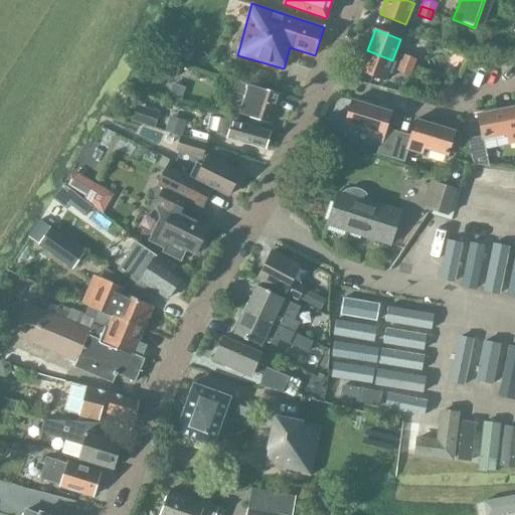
[(367,50),(359,71),(384,81),(392,60),(367,50)]
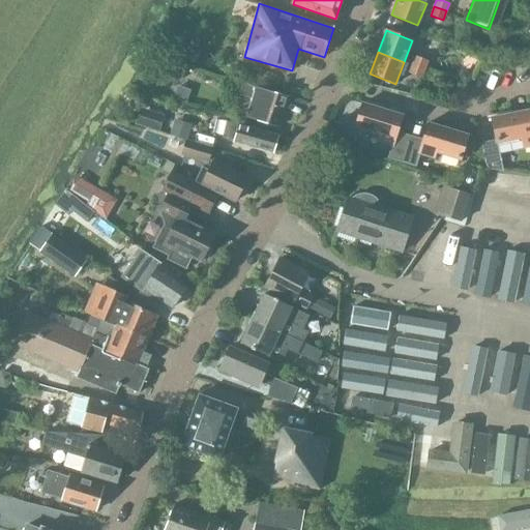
[(415,57),(412,65),(424,69),(428,61),(415,57)]
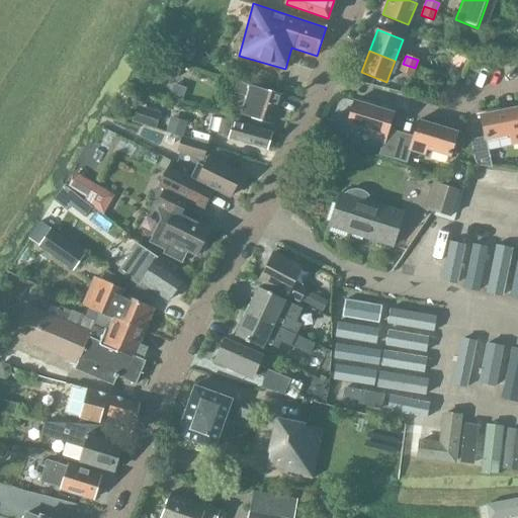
[(161,59),(157,72),(177,78),(181,66),(181,65),(161,59)]
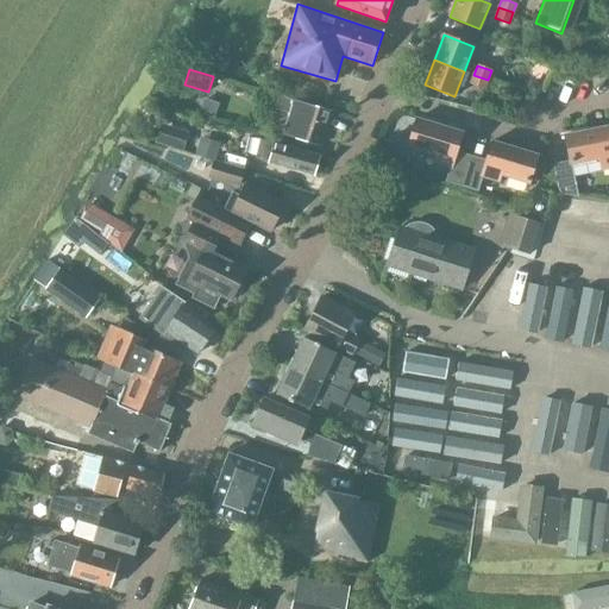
[(473,75),(470,85),(484,90),(488,80),(473,75)]
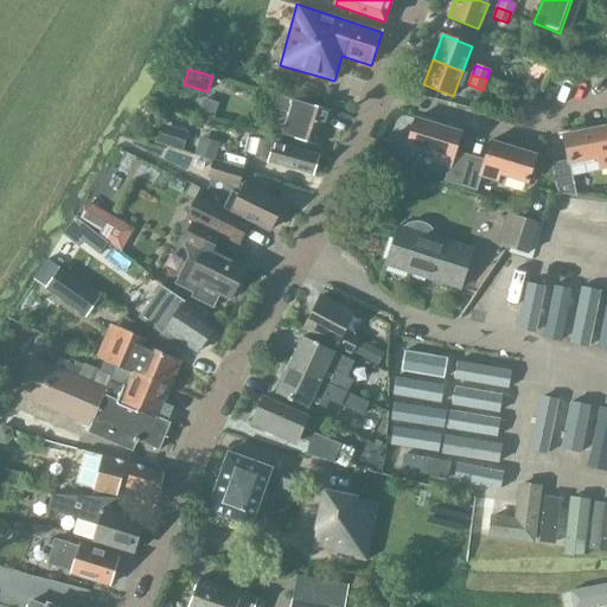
[(288,114),(281,134),(319,145),(330,112),(274,95),(270,108),(288,114)]
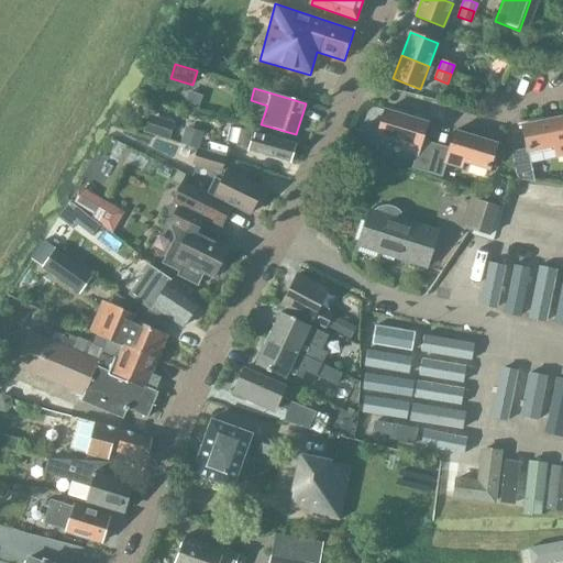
[(411,168),(427,173),(435,145),(421,142),(427,123),(385,110),(377,135),(404,144),(401,150),(416,154),(411,168)]
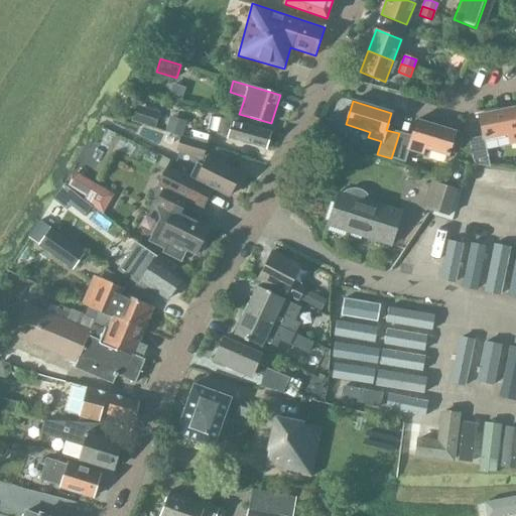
[(483,137),(469,139),(474,164),(488,164),(483,139),(508,134),(510,144),(515,143),(515,108),(478,116),(483,137)]
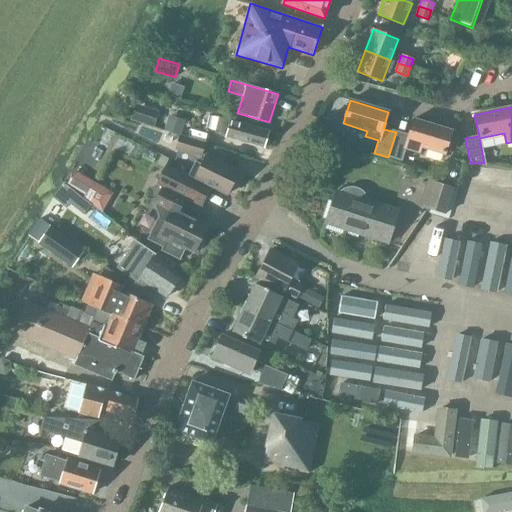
[(214,134),(264,148),(268,132),(219,117),(214,134)]
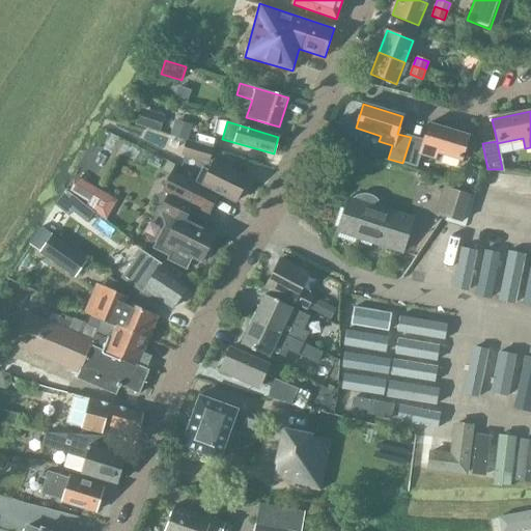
[(402,163),(417,168),(420,155),(435,159),(437,152),(460,160),(468,136),(428,124),(423,141),(411,137),(402,163)]
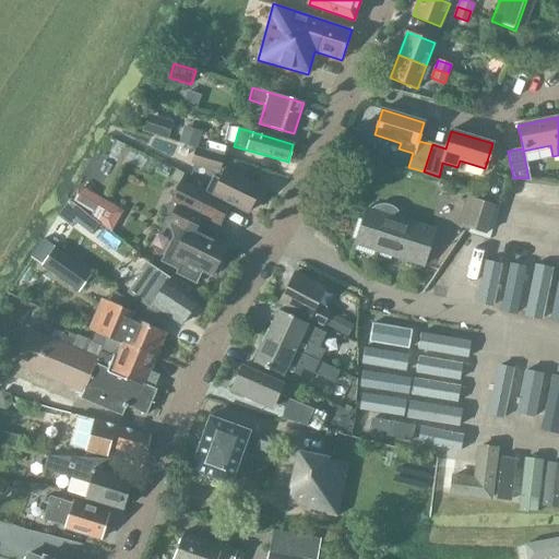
[(192,159),(219,168),(224,154),(197,145),(192,159)]
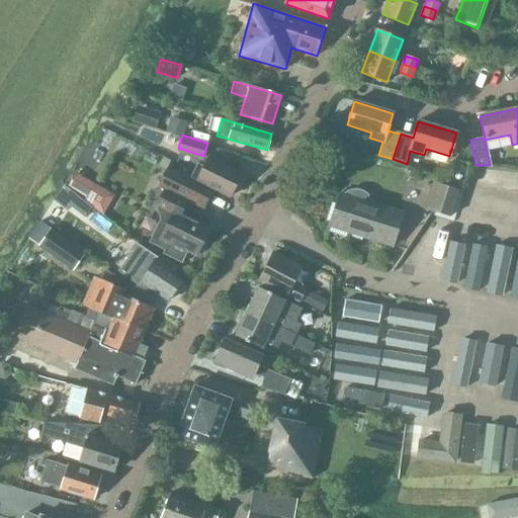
[(214,188),(230,196),(242,172),(209,155),(204,164),(199,161),(191,175),(214,188)]
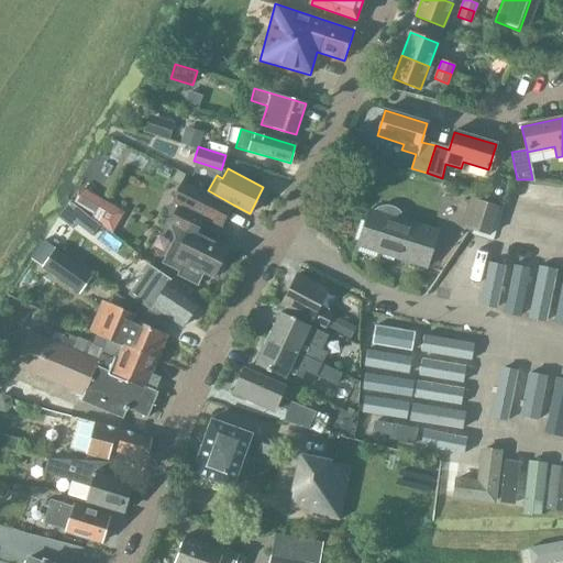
[(180,202),(206,216),(223,225),(233,206),(190,184),(180,202)]
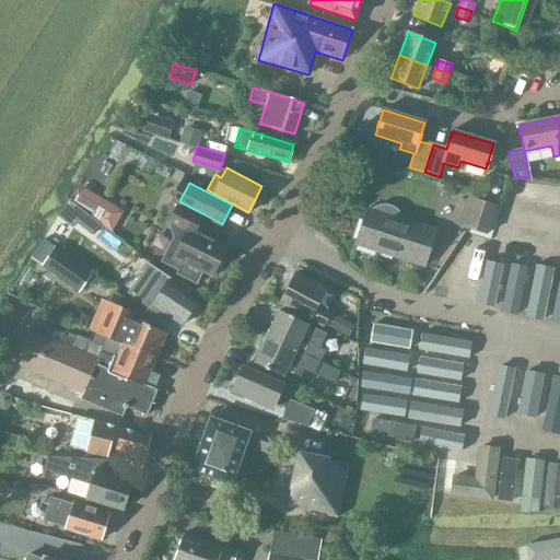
[(74,201),(94,213),(102,200),(82,188),(74,201)]
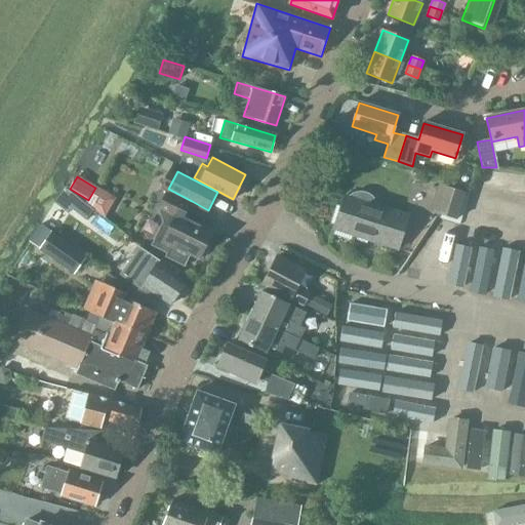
[(437,213),(456,219),(465,194),(445,188),(437,213)]
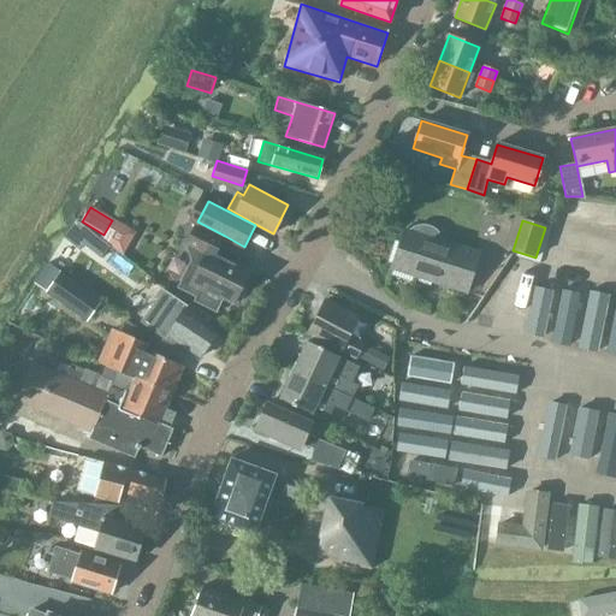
[(243,284),(250,271),(217,253),(225,236),(197,221),(185,243),(197,249),(179,286),(197,295),(196,300),(217,309),(223,297),(235,302),(236,300),(238,301),(242,300),(247,290),(246,286),(243,284)]
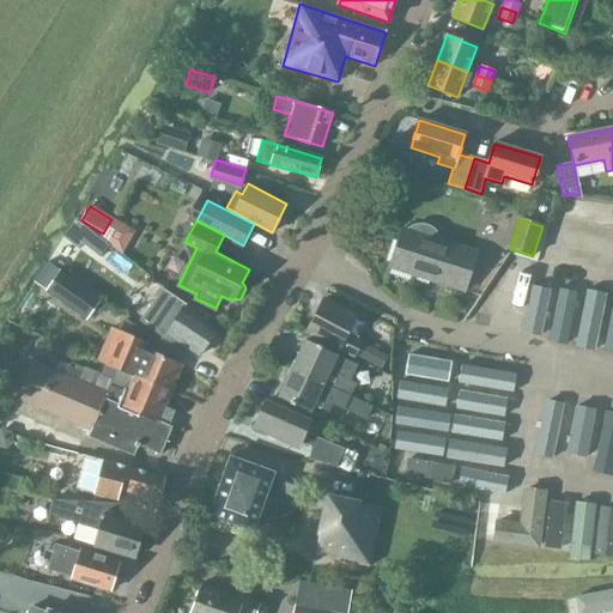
[(389,268),(462,293),(475,254),(439,242),(441,241),(438,236),(436,232),(432,229),(428,228),(423,226),(418,226),(413,228),(410,230),(408,231),(402,229),(389,268)]
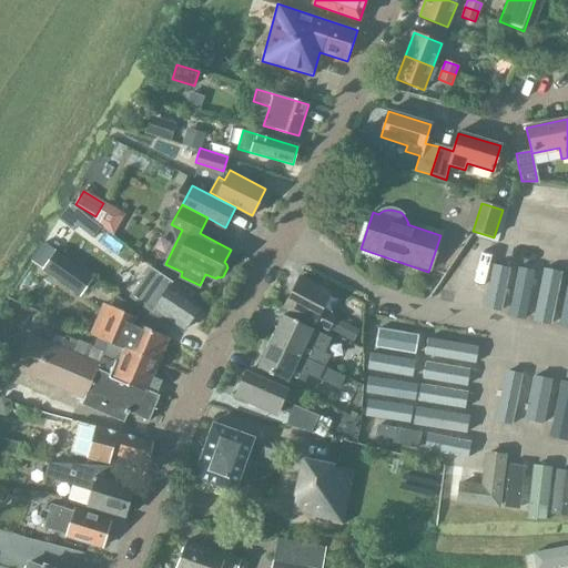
[(41,272),(80,298),(93,279),(42,243),(31,259),(29,263),(42,271),(41,272)]
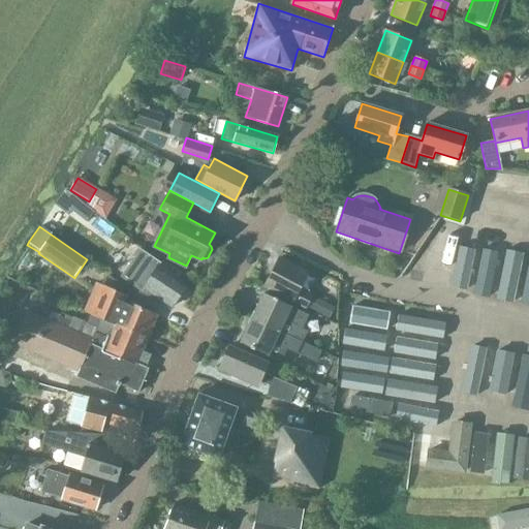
[(152,302),(156,297),(172,308),(187,284),(158,265),(160,261),(143,250),(123,277),(141,290),(139,292),(152,302)]
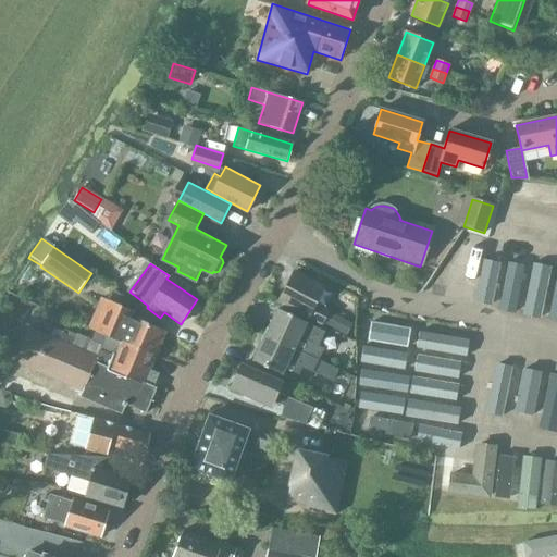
[(292,270),(276,301),(280,302),(292,309),(323,323),(330,310),(316,304),(324,285),(292,270)]
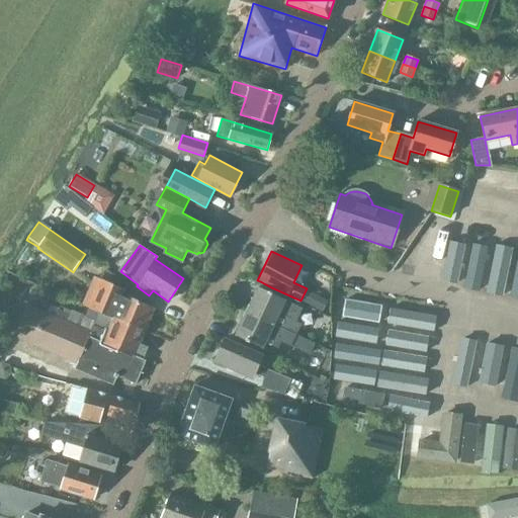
[(113,320),(114,319),(144,331),(153,309),(123,296),(125,289),(93,276),(81,305),(89,308),(113,320)]
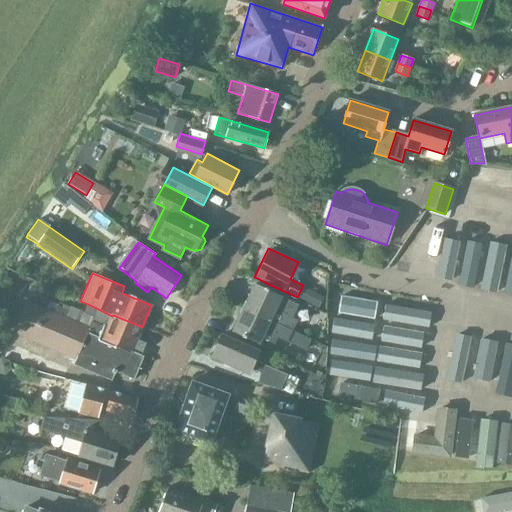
[(243,308),(292,332),(297,321),(292,319),(298,306),(255,285),(243,308)]
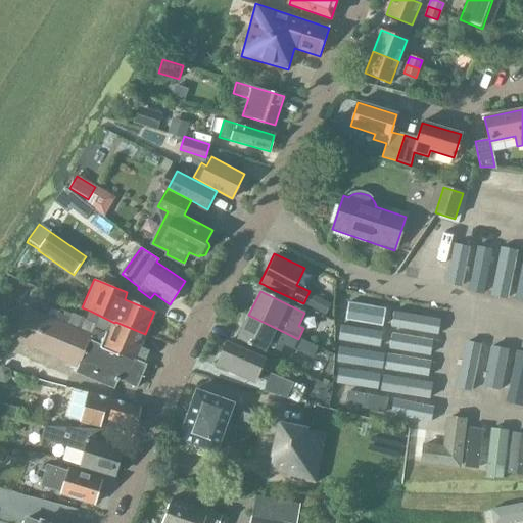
[(316,310),(321,299),(311,294),(305,304),(316,310)]
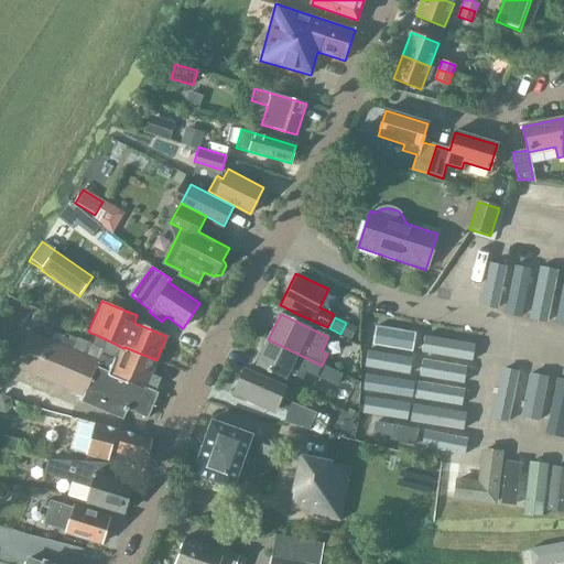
[(82,402),(123,420),(127,410),(147,419),(158,393),(154,391),(159,379),(151,376),(156,360),(125,347),(123,348),(97,335),(93,344),(77,337),(72,350),(30,332),(14,366),(84,396),(82,402)]
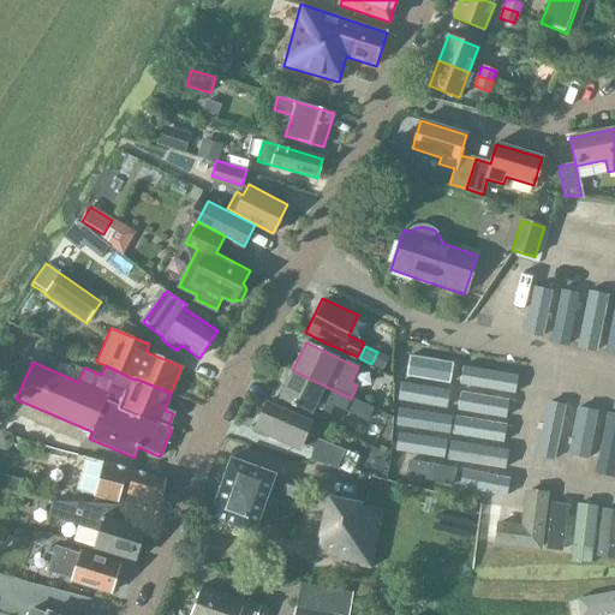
[(279,399),(309,413),(316,400),(345,413),(352,399),(351,399),(292,370),(279,399)]
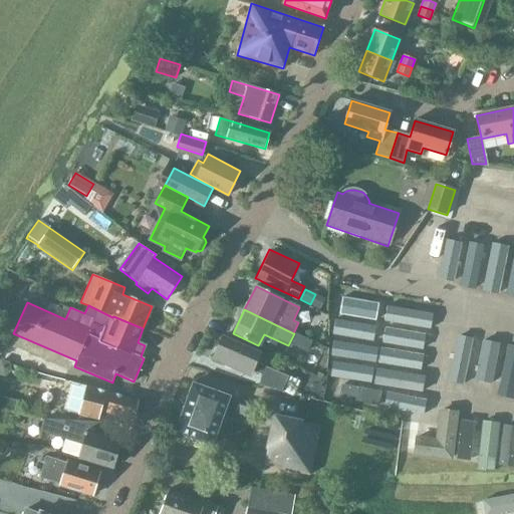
[(255,364),(260,354),(224,338),(213,361),(227,367),(250,374),(252,372),(261,375),(260,386),(281,392),(287,376),(255,364)]
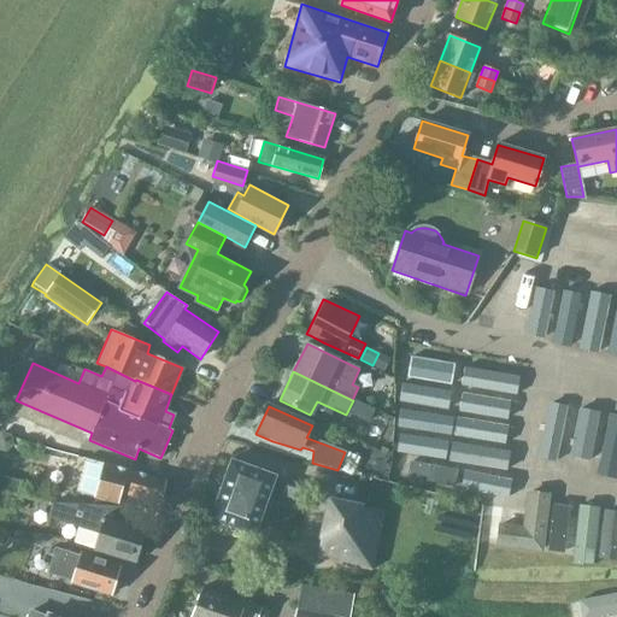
[(80,489),(127,501),(128,495),(159,504),(166,480),(130,470),(87,459),(80,489)]
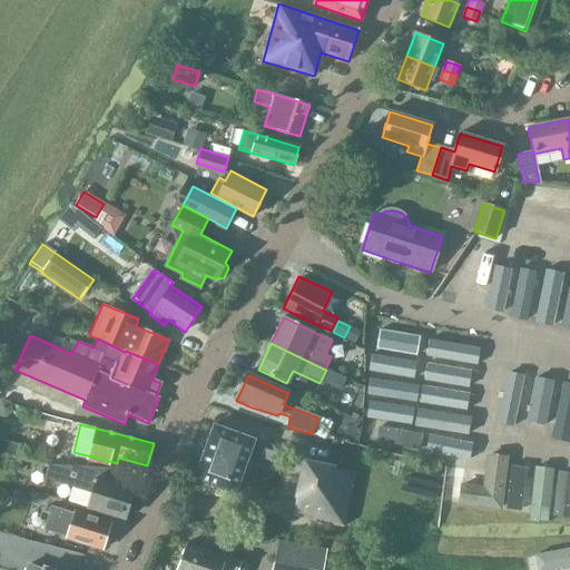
[(195,480),(235,494),(255,441),(215,425),(195,480)]
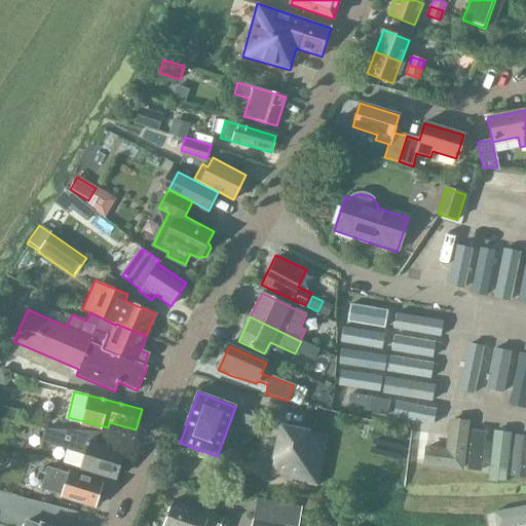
[(269,477),(316,487),(328,438),(279,427),(269,477)]
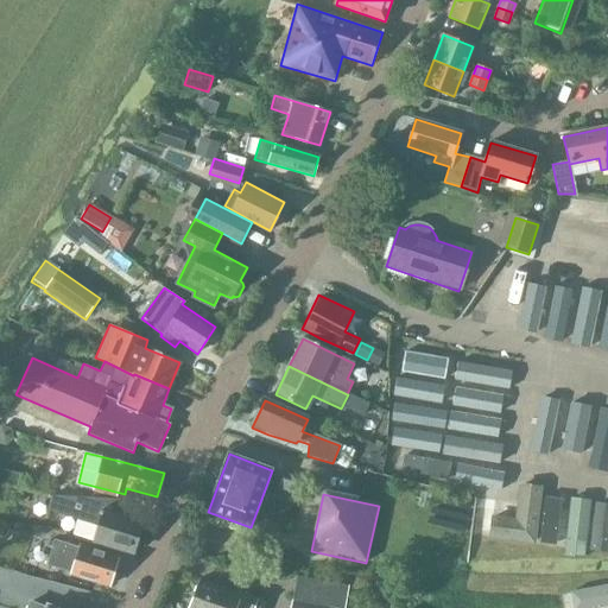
[(80,520),(74,537),(133,555),(143,523),(120,517),(125,500),(57,498),(52,513),(80,520)]
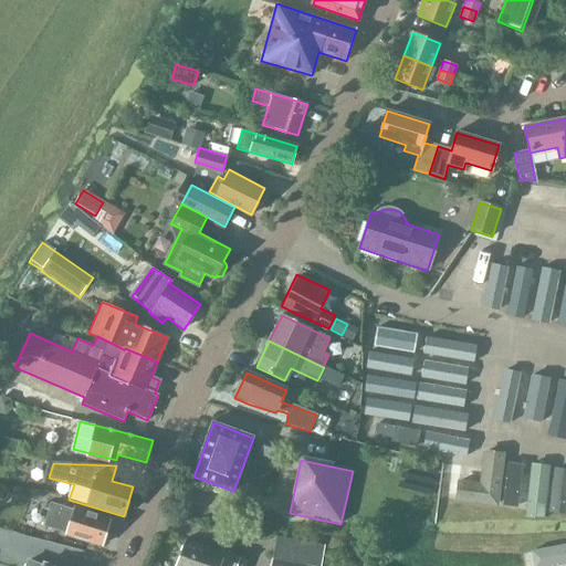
[(66,535),(102,546),(111,519),(75,507),(75,510),(52,503),(45,525),(67,533),(66,535)]
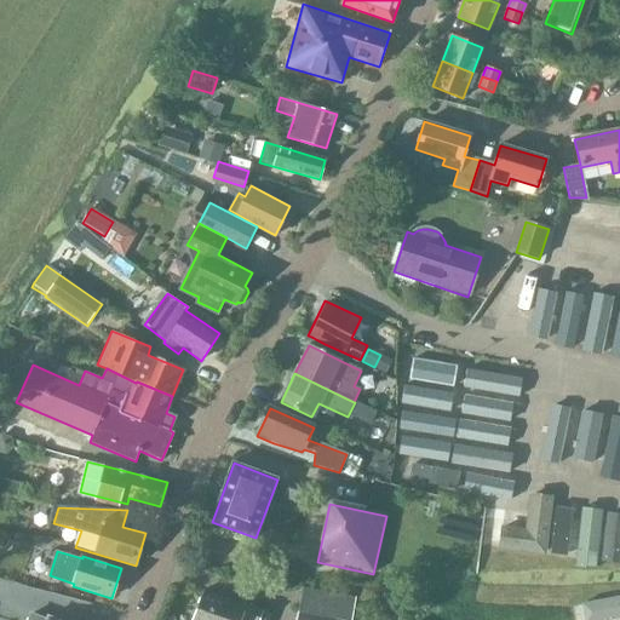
[(296,615),(320,619),(348,619),(351,602),(300,592),(296,615)]
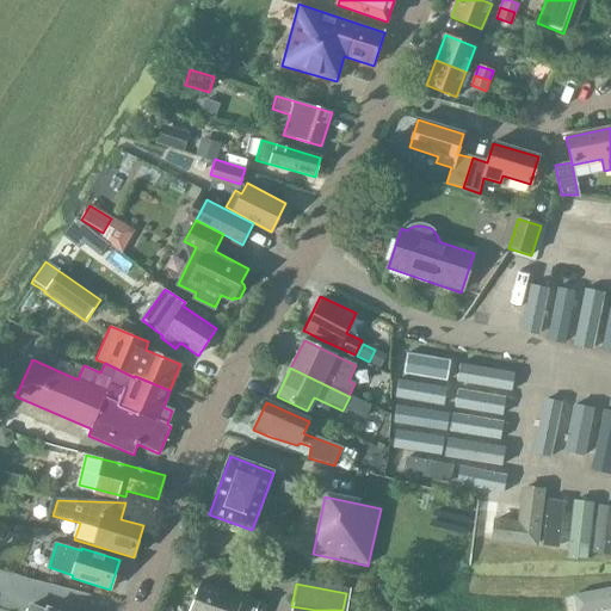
[(190,610),(253,610),(255,605),(240,598),(239,600),(201,585),(190,610)]
